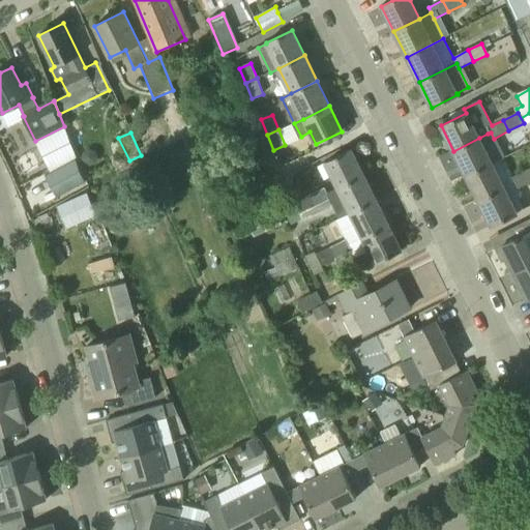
[(488,134),(479,138),(453,151),(466,176),(492,164),(503,157),(494,139),(491,133),(488,134)]
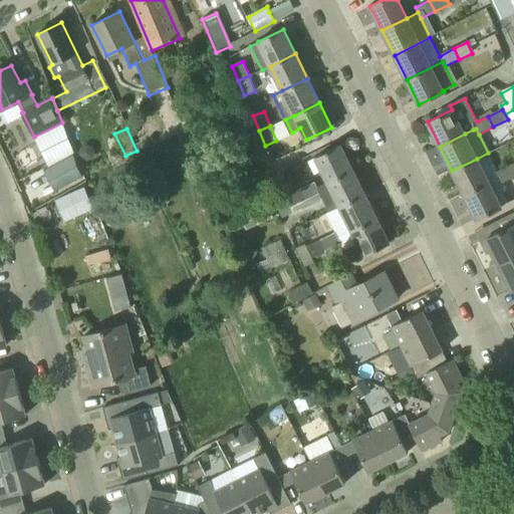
[(78,153),(78,154),(79,155),(79,156),(80,157),(81,158),(82,158),(82,159),(83,159),(84,160),(85,160),(86,160),(87,160),(88,160),(89,159),(90,159),(91,158),(92,158),(92,157),(93,157),(93,156),(93,155),(94,155),(94,154),(94,153),(94,152),(94,151),(94,150),(94,149),(93,149),(93,148),(93,147),(92,147),(92,146),(91,146),(91,145),(90,145),(89,144),(88,144),(87,144),(86,144),(85,144),(84,144),(83,144),(83,145),(82,145),(81,146),(80,147),(79,148),(79,149),(79,150),(78,151),(78,152),(78,153)]
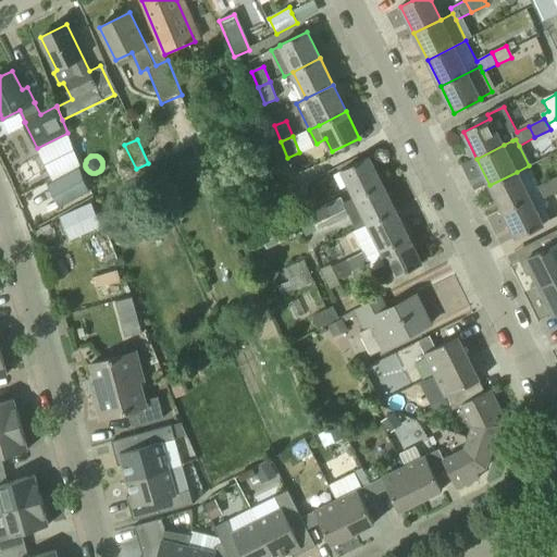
[(355,198),(382,184),(369,158),(334,175),(341,188),(348,185),(355,198)]
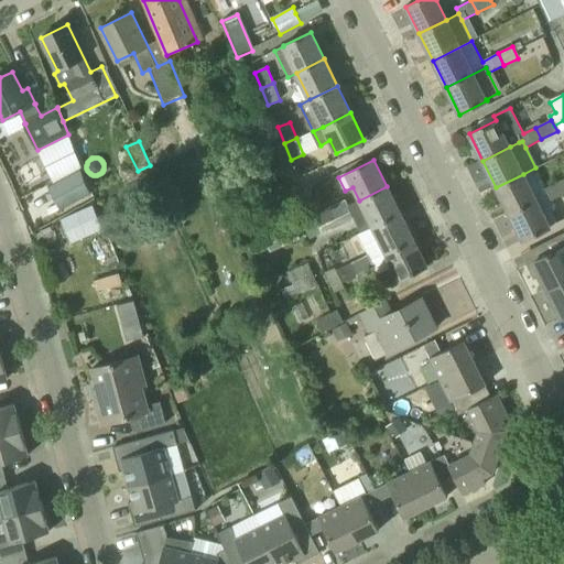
[(75,167),(44,184),(57,210),(88,194),(75,167)]
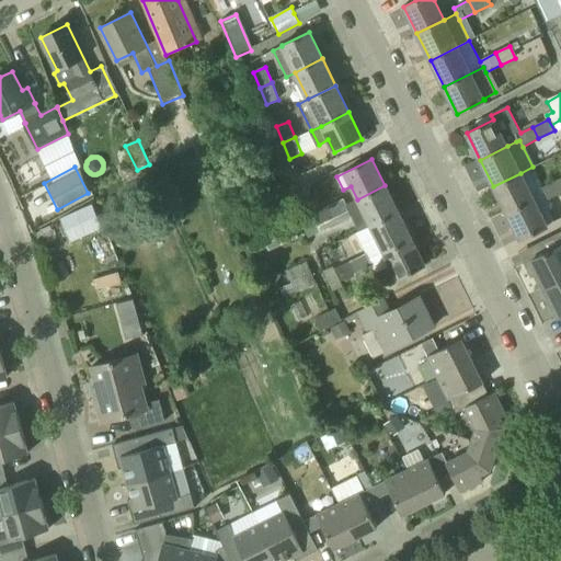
[(533,167),(521,173),(493,186),(506,214),(542,195),(547,194),(544,189),(533,167)]
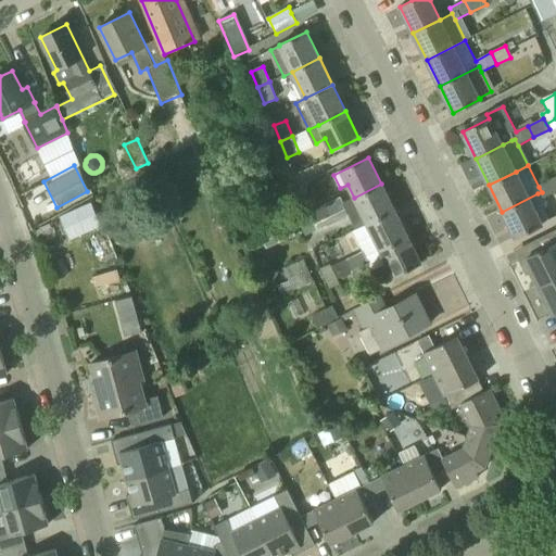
[(516,238),(543,225),(542,224),(550,219),(544,211),(545,198),(555,192),(555,181),(554,178),(539,187),(542,192),(538,193),(502,212),(516,238)]
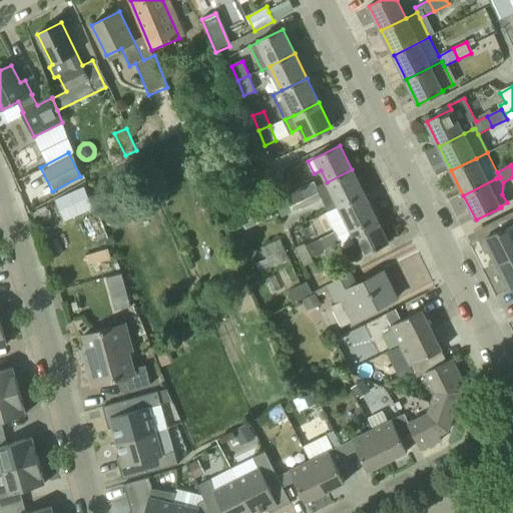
[(365,194),(352,169),(327,182),(317,187),(320,192),(323,198),(329,211),(365,194)]
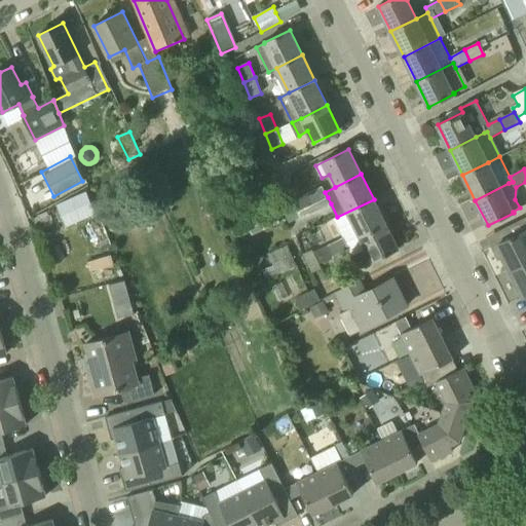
[(328,197),(325,192),(322,187),(307,194),(315,211),(331,203),(328,197)]
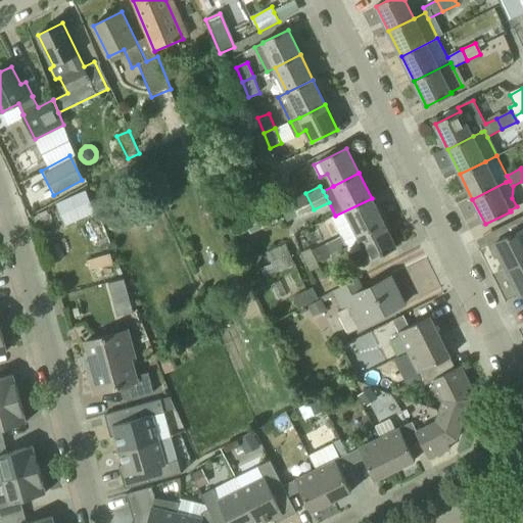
[(291,200),(299,217),(314,209),(305,193),(291,200)]
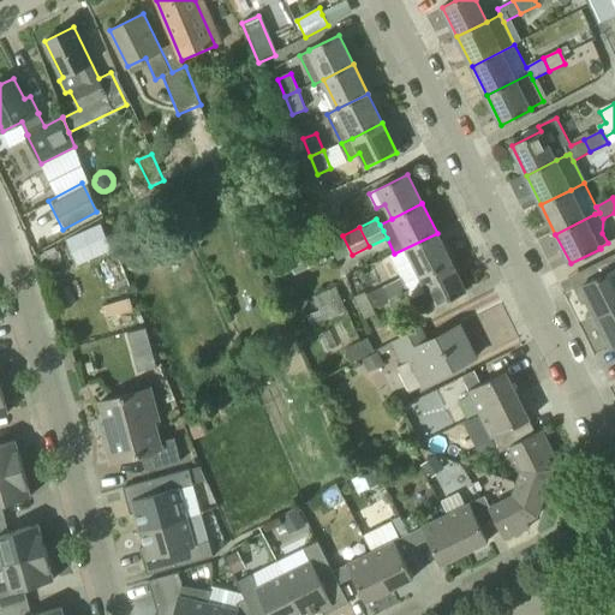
[(405,285),(422,276),(452,262),(437,233),(394,254),(390,256),(401,279),(384,287),(390,300),(408,292),(405,285)]
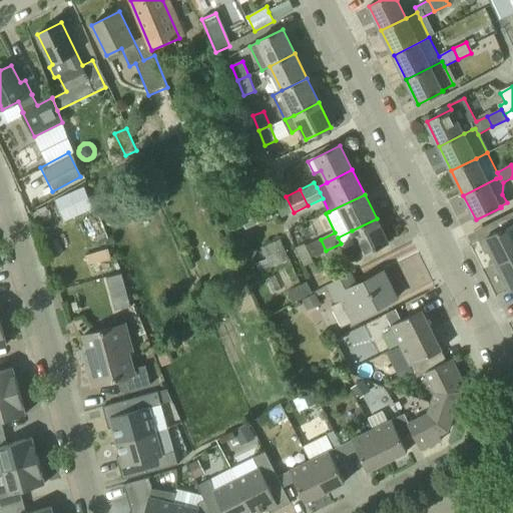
[(239,216),(244,227),(245,230),(274,217),(268,203),(239,216)]
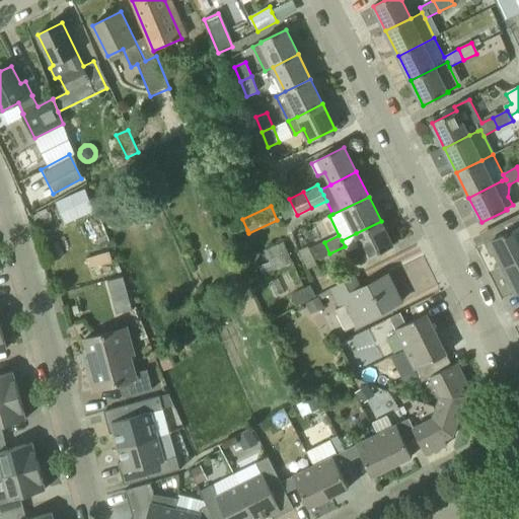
[(226,227),(231,238),(247,230),(242,219),(228,226),(226,227)]
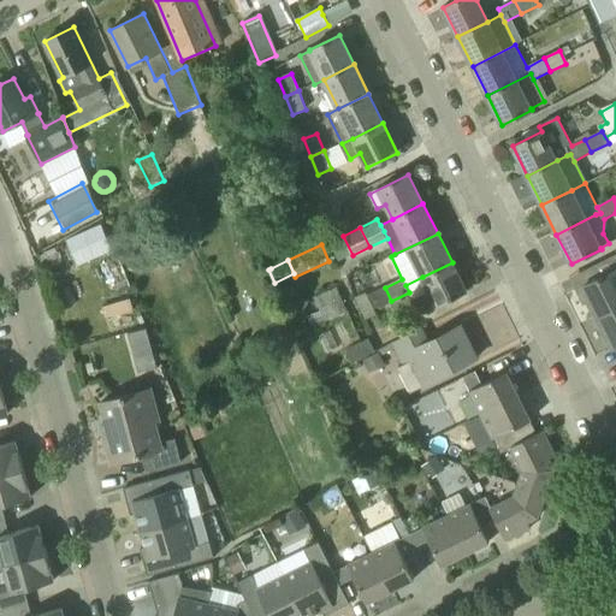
[(452,262),(422,277),(437,307),(467,291),(452,262)]
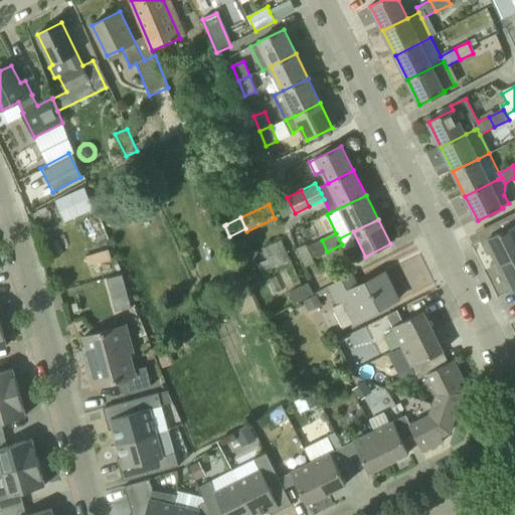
[(500,266),(514,258),(514,225),(487,239),(500,266)]
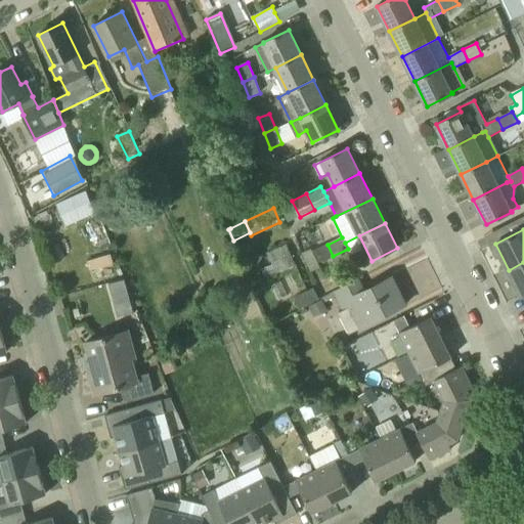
[(333,256),(328,245),(313,252),(318,263),(333,256)]
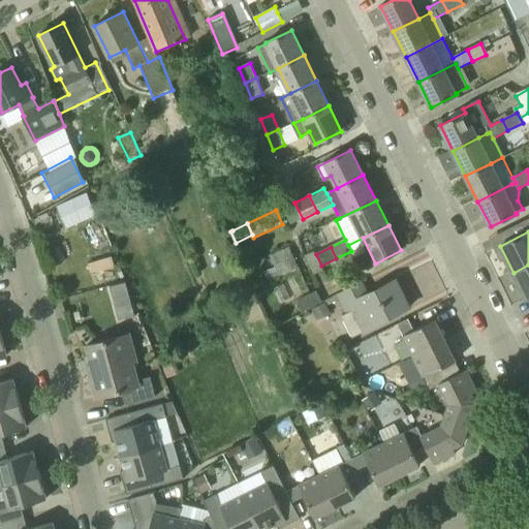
[(255,254),(249,266),(259,271),(266,259),(255,254)]
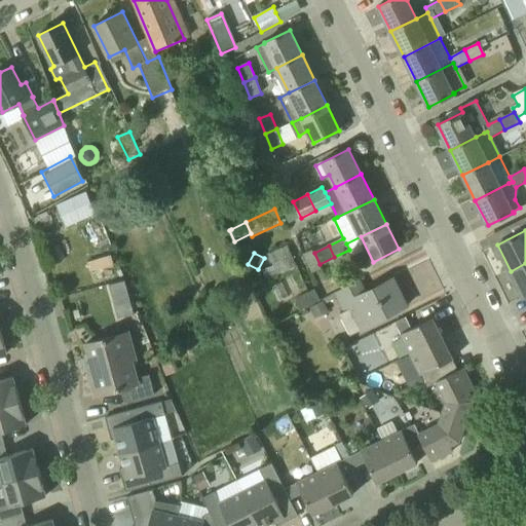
[(525,263),(511,271),(523,298),(525,296),(525,263)]
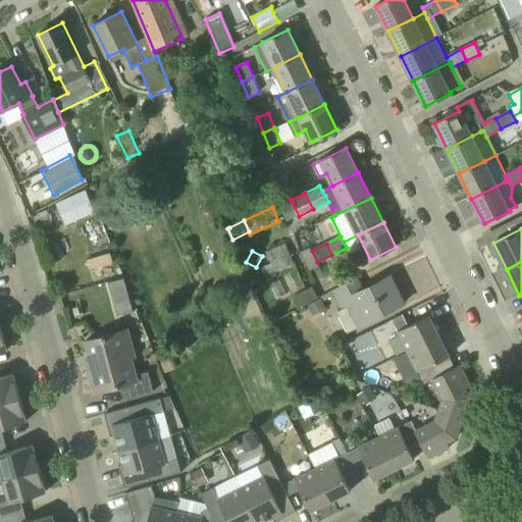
[(345,333),(366,322),(404,304),(398,292),(399,291),(392,275),(363,290),(356,278),(332,291),(343,310),(334,314),(345,333)]
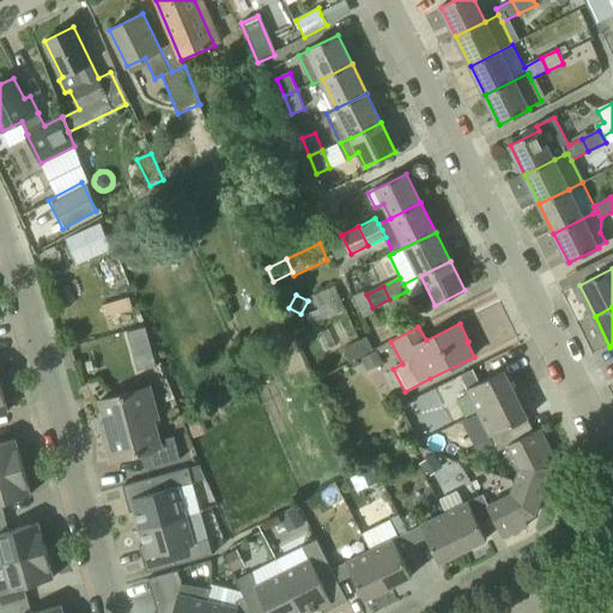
[(372,351),(372,350),(365,338),(360,340),(344,349),(351,362),(372,351)]
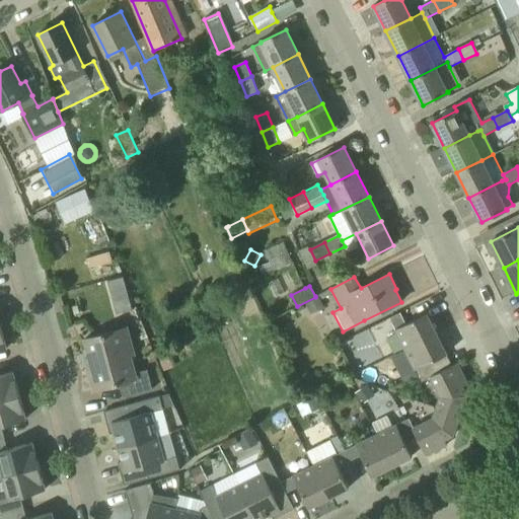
[(121,315),(135,312),(129,292),(105,298),(108,310),(118,307),(121,315)]
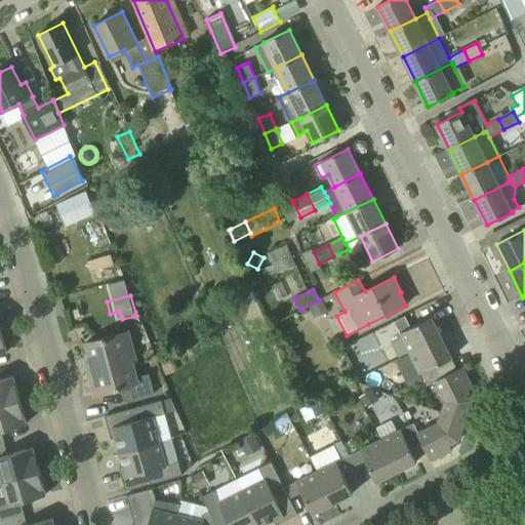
[(315,318),(329,311),(323,299),(310,308),(315,318)]
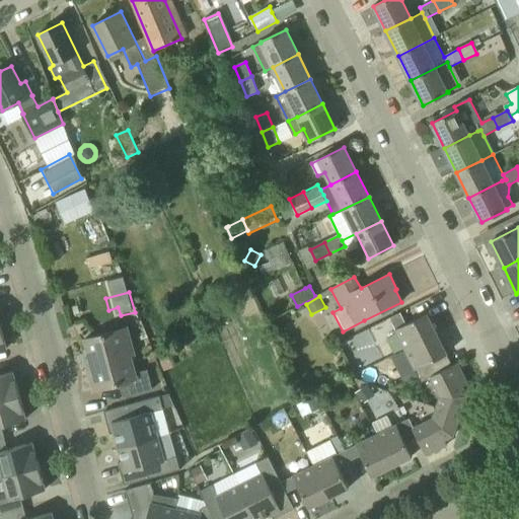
[(389,318),(395,329),(405,351),(437,335),(427,314),(406,324),(400,313),(389,318)]
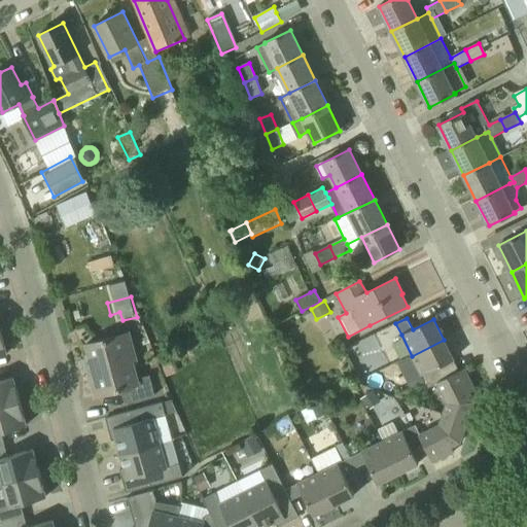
[(96,396),(121,390),(126,403),(155,395),(149,376),(137,379),(133,361),(137,360),(129,332),(86,344),(92,363),(86,364),(96,396)]
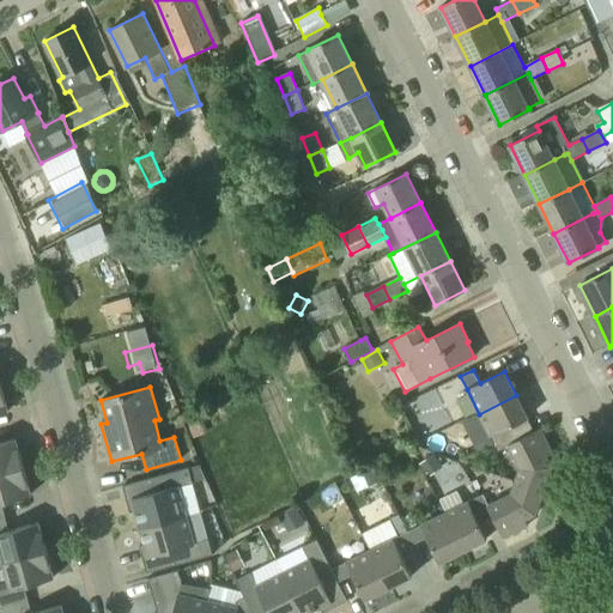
[(516,395),(479,414),(498,451),(508,447),(507,445),(508,445),(502,431),(528,418),(516,395)]
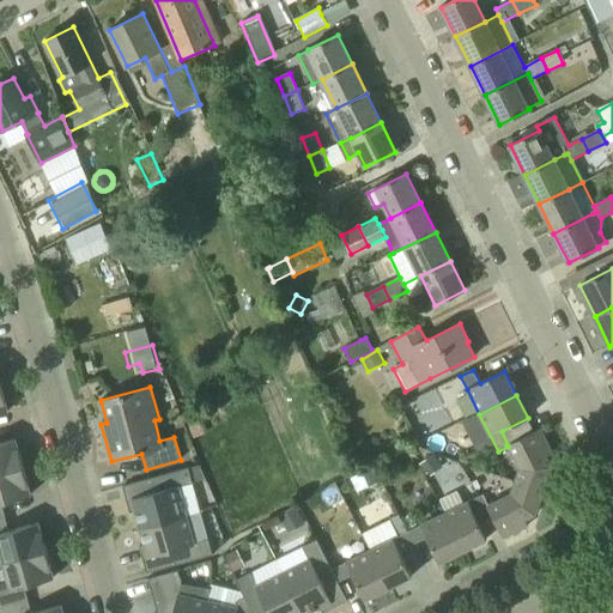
[(194,439),(205,435),(196,414),(184,419),(194,439)]
